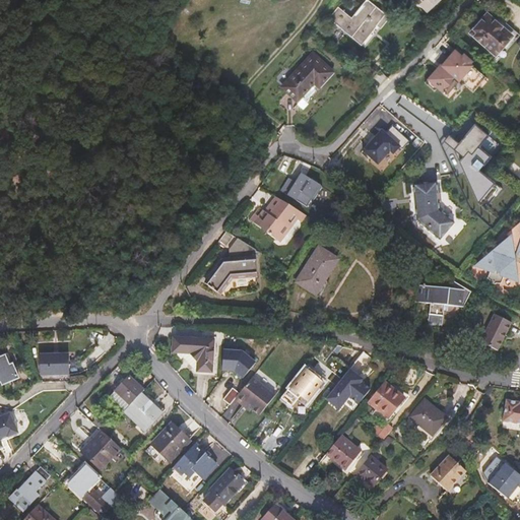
[(368,0),(354,17),(340,6),(330,18),(364,45),(378,26),(382,29),(391,16),(370,0),(368,0)]
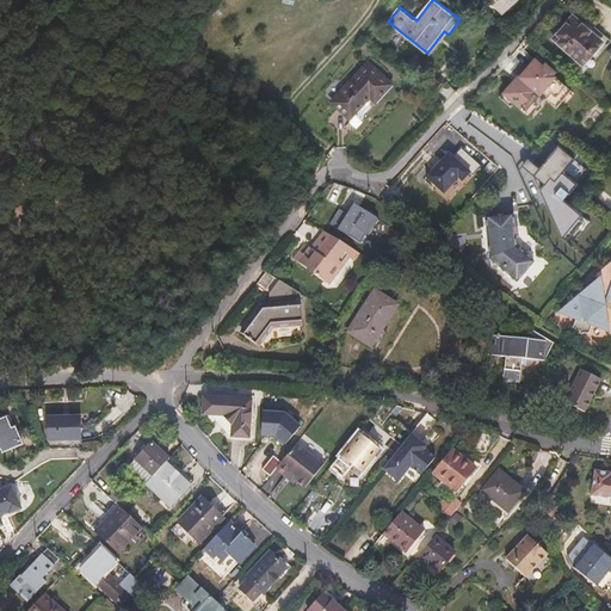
[(486,10),(491,5),(485,0),(481,0),(479,4),(486,10)]
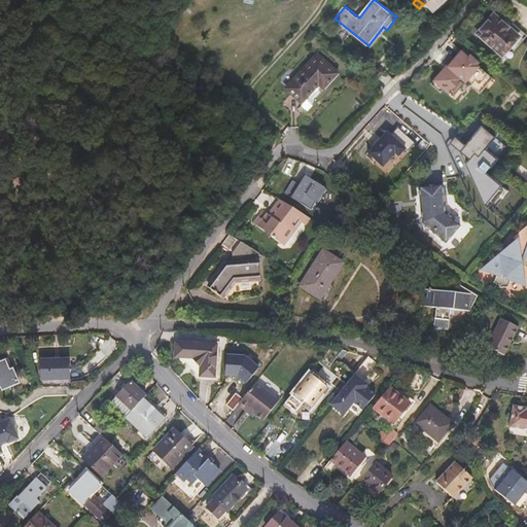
[(423,0),(434,12),(447,0),(423,0)]
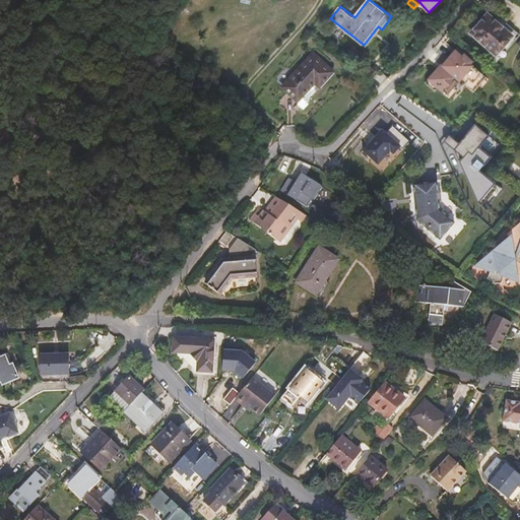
[(514,36),(490,14),(473,34),(499,55),(514,36)]
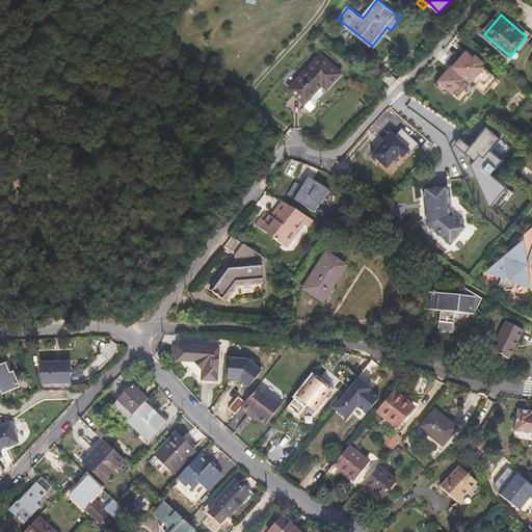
[(484,61),(469,49),(459,60),(458,59),(435,85),(445,94),(447,91),(460,103),(476,85),(486,94),(499,78),(482,63),(484,61)]
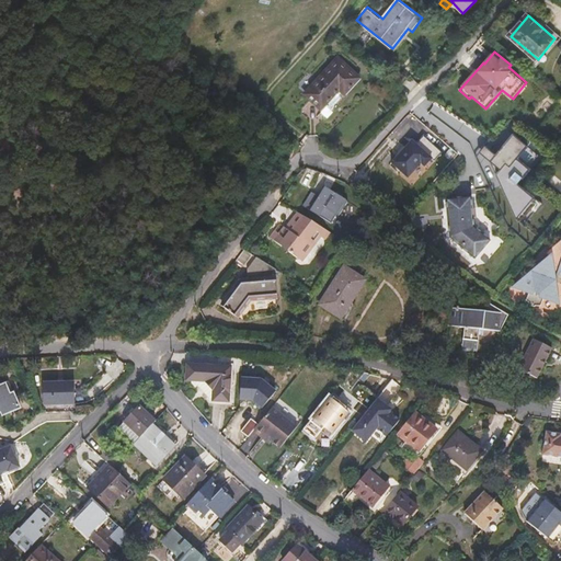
[(362,78),(341,58),(307,93),(327,110),(328,109),(330,112),(362,78)]
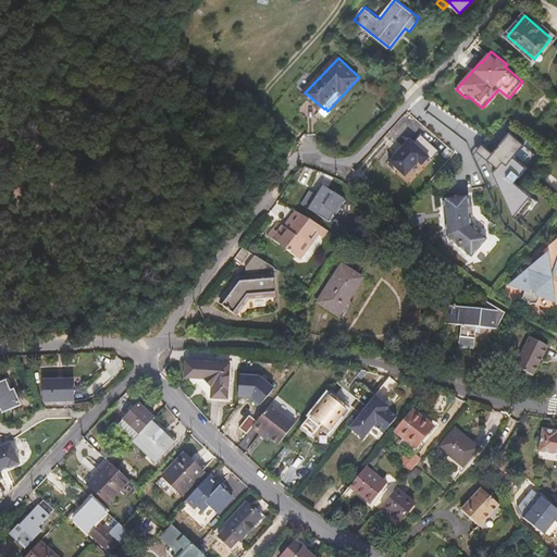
[(408,76),(398,67),(387,79),(397,89),(408,76)]
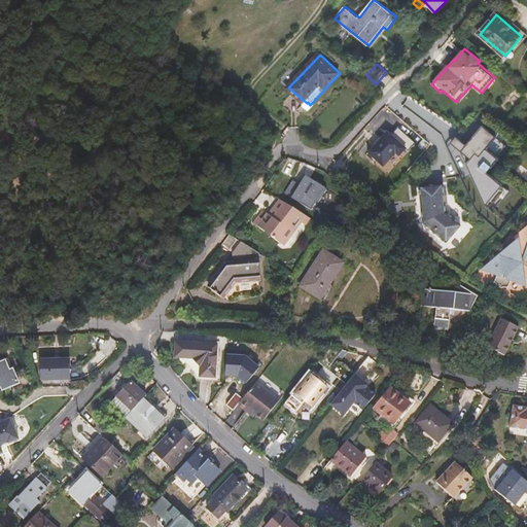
[(392,117),(384,109),(371,124),(379,132),(392,117)]
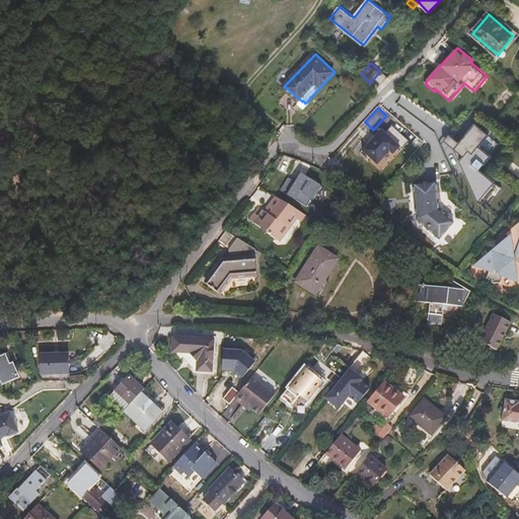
[(475,121),(459,140),(453,134),(447,141),(454,146),(478,199),(480,201),(497,182),(477,166),(500,141),(475,121)]
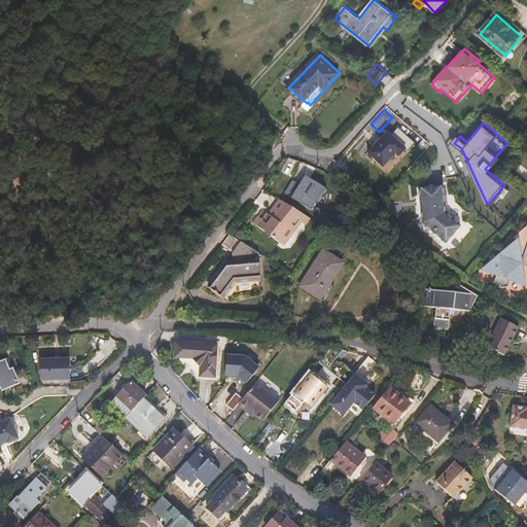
[(415,141),(398,127),(384,144),(400,159),(415,141)]
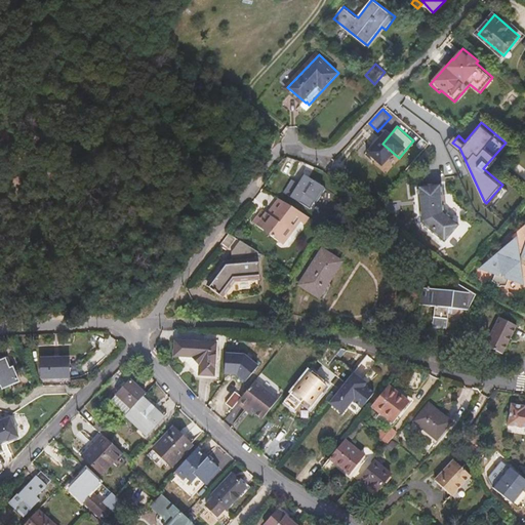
[(417,158),(429,146),(420,139),(409,153),(415,158),(416,157),(417,158)]
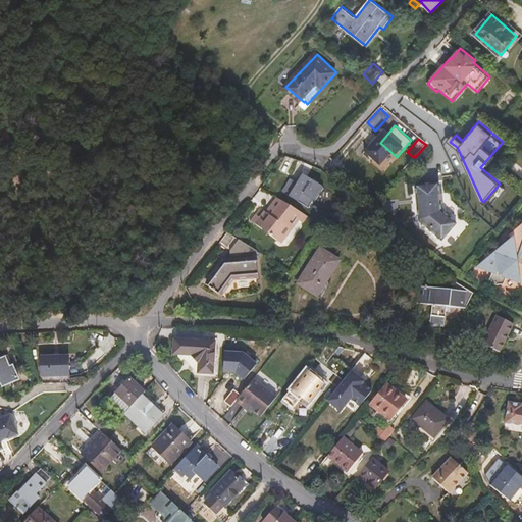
[(291,177),(282,191),(312,208),(325,185),(303,172),(298,181),(291,177)]
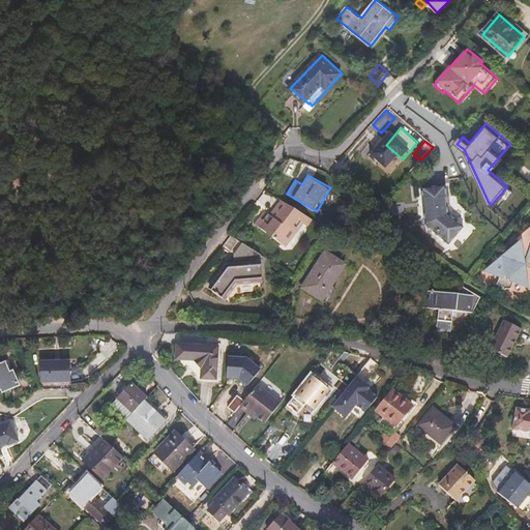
[(281,185),(275,182),(271,189),(275,193),(281,185)]
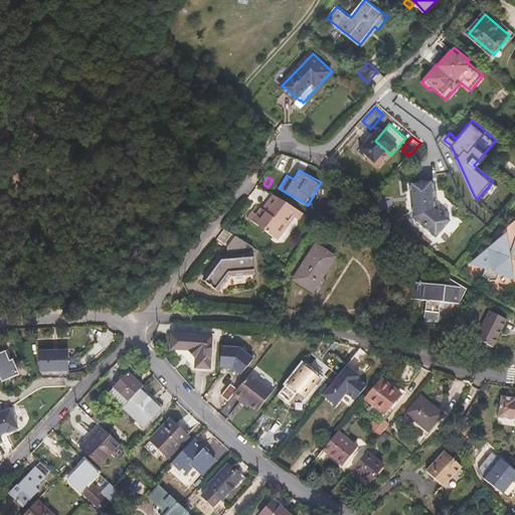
[(434,179),(410,181),(413,217),(438,235),(452,219),(437,208),(436,206),(436,198),(432,198),(431,190),(435,190),(434,179)]
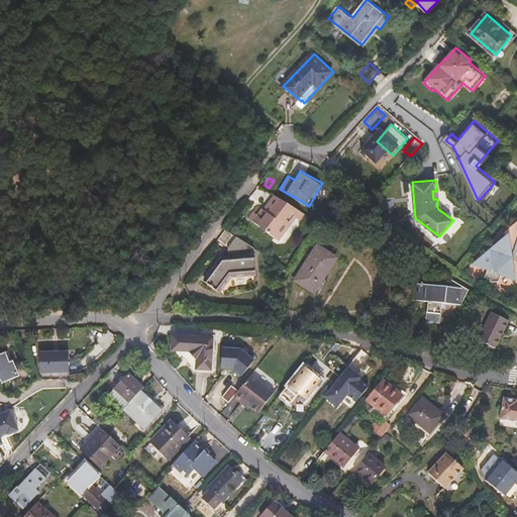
[(300,221),(305,214),(275,195),(270,205),(272,206),(268,212),(265,210),(256,223),(270,231),(269,234),(280,242),(288,230),(287,229),(294,217),(300,221)]
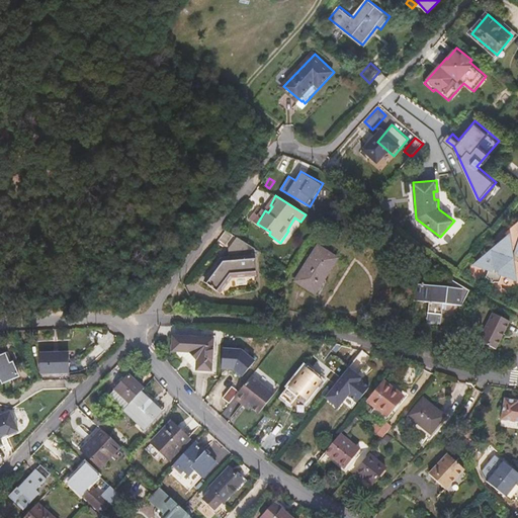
[(337,224),(329,219),(327,223),(334,228),(337,224)]
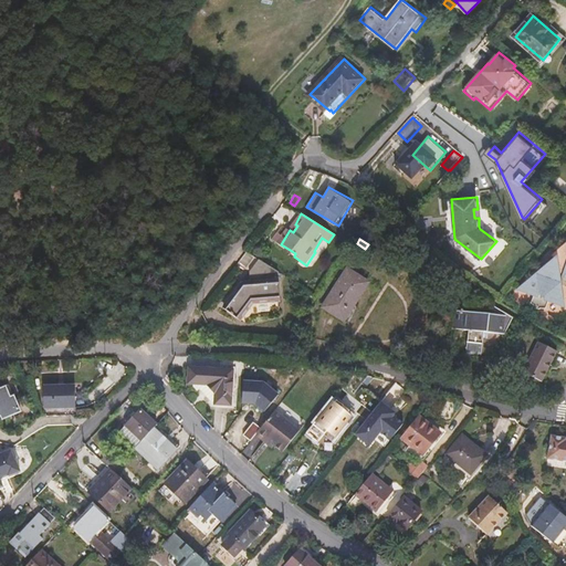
[(565,243),(553,254),(559,262),(548,271),(546,269),(523,289),(537,294),(535,303),(537,304),(540,305),(538,306),(541,307),(543,308),(543,307),(548,307),(552,299),(565,304),(565,299),(562,276),(556,275),(554,281),(548,279),(549,278),(549,275),(552,273),(562,264),(565,270),(565,243)]
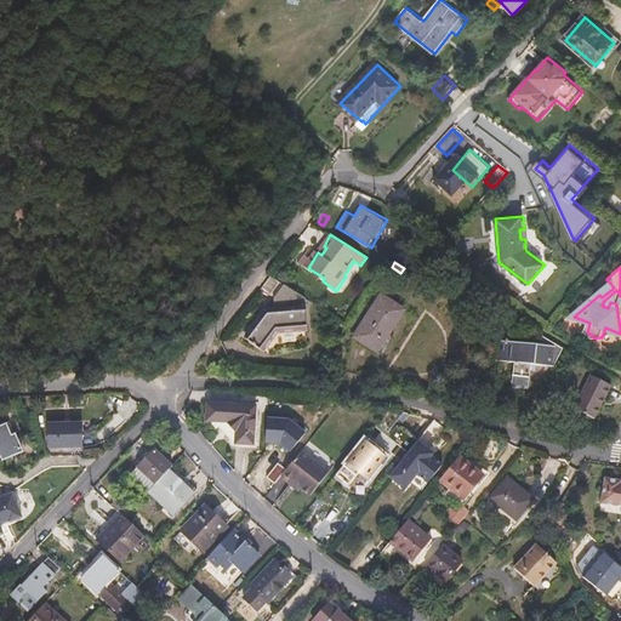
[(303,305),(306,298),(286,285),(277,300),(279,308),(272,311),(269,317),(266,314),(251,337),(257,341),(255,343),(263,348),(265,347),(273,352),(286,330),(289,332),(301,329),(300,326),(312,323),(308,306),(303,307),(303,305)]
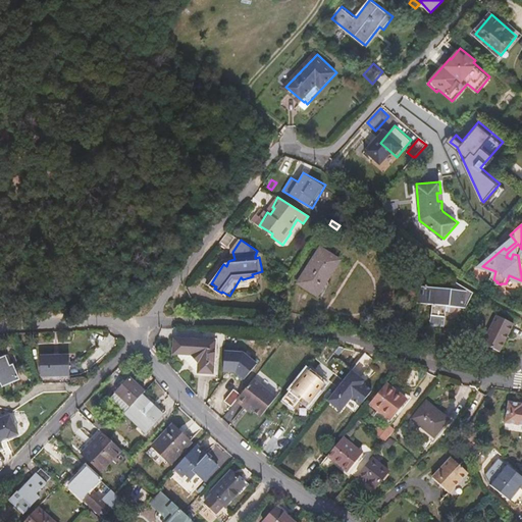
[(341,261),(322,249),(300,283),(322,297),(331,282),(328,280),(341,261)]
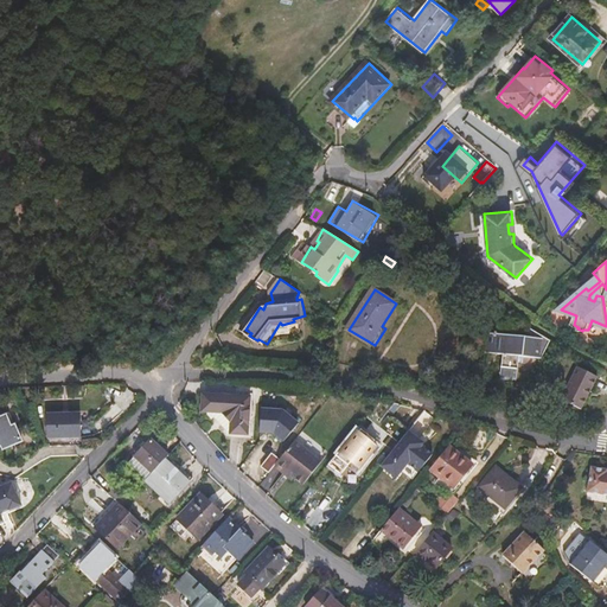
[(521,356),(542,358),(551,340),(532,328),(525,324),(524,337),(484,333),(481,352),(503,355),(502,378),(518,379),(521,356)]
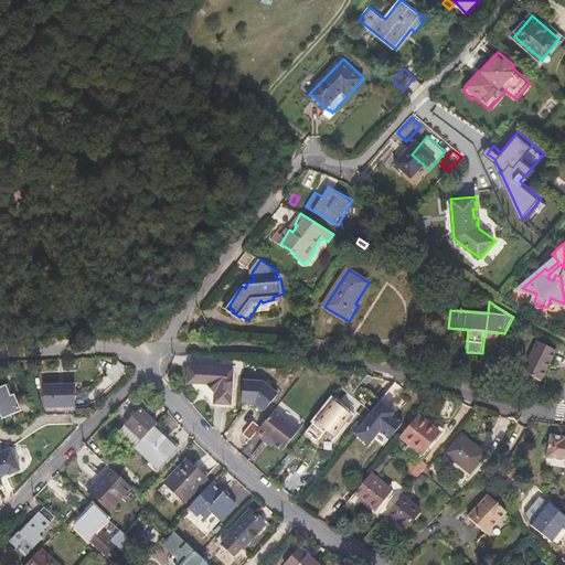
[(556,351),(539,341),(523,371),(542,380),(556,351)]
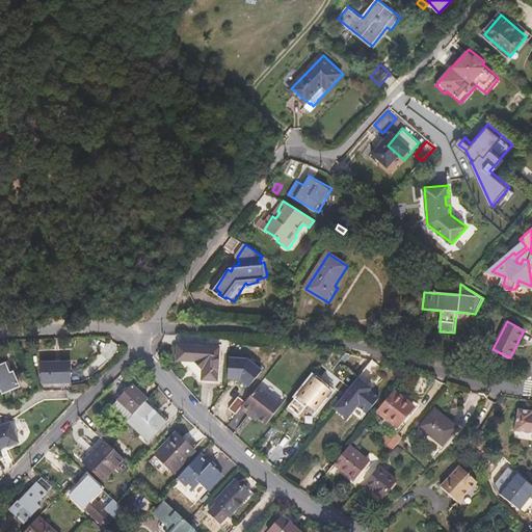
[(218,382),(219,349),(178,347),(177,363),(185,363),(202,380),(203,381),(205,381),(218,382)]
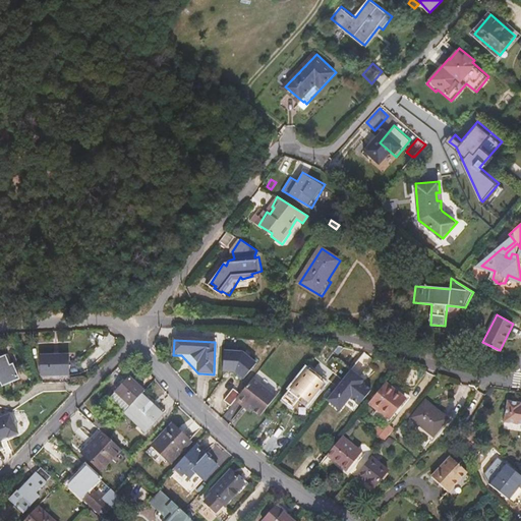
[(43,377),(71,381),(74,353),(46,350),(43,377)]
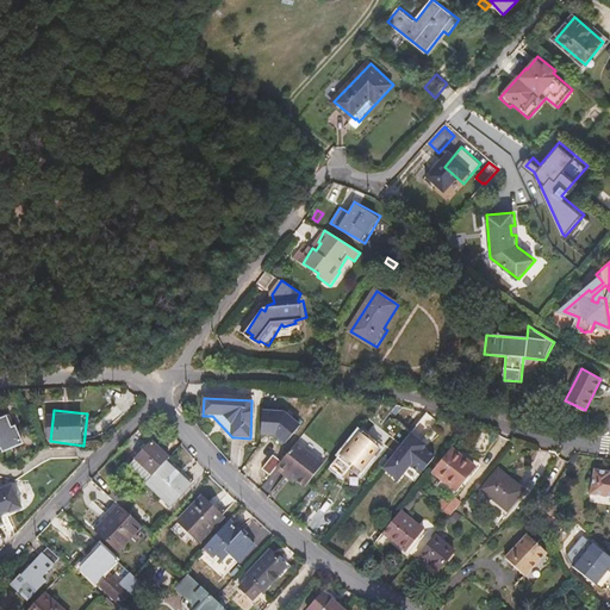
[(0,448),(1,448),(4,452),(24,442),(17,427),(13,428),(8,417),(0,419),(0,448)]
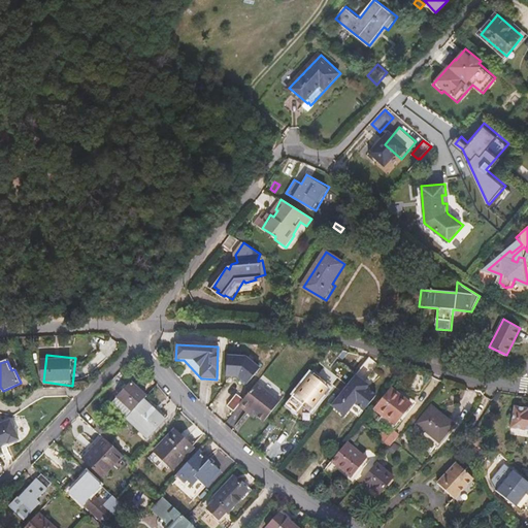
[(244,395),(253,383),(240,374),(232,388),(244,395)]
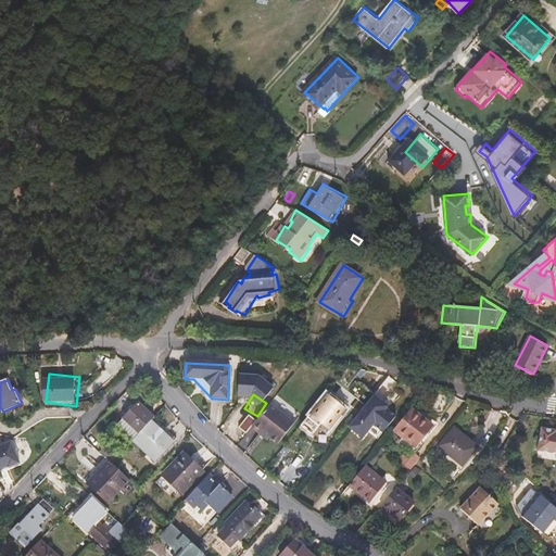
[(386,403),(376,394),(351,426),(365,438),(370,431),(369,425),(375,425),(384,432),(399,416),(389,408),(384,405),(386,403)]
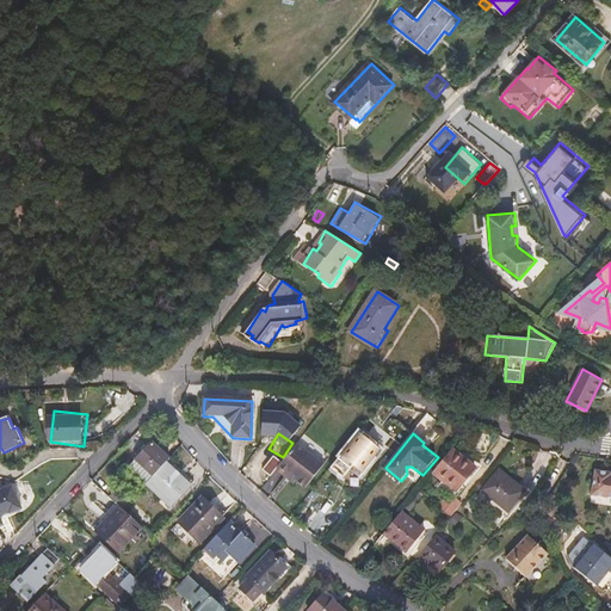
[(382,452),(359,434),(339,461),(360,477),(382,452)]
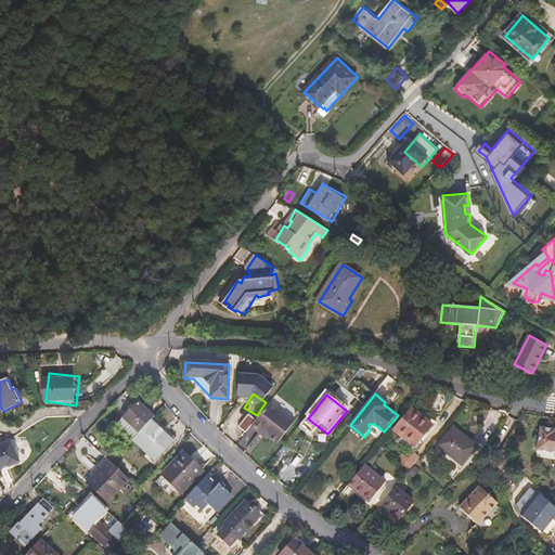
[(22,402),(3,411),(4,413),(23,404),(22,402)]
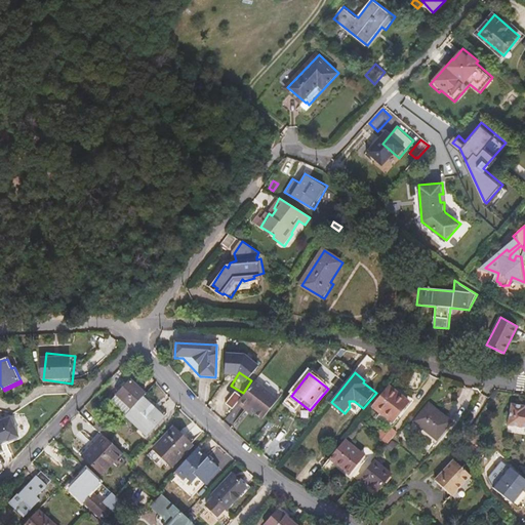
[(127,416),(147,396),(131,381),(112,402),(127,416)]
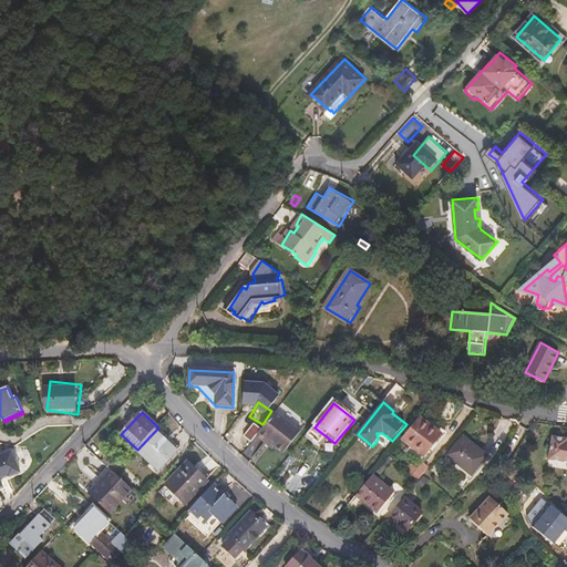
[(301,432),(276,412),(257,436),(272,450),(275,447),(284,454),(301,432)]
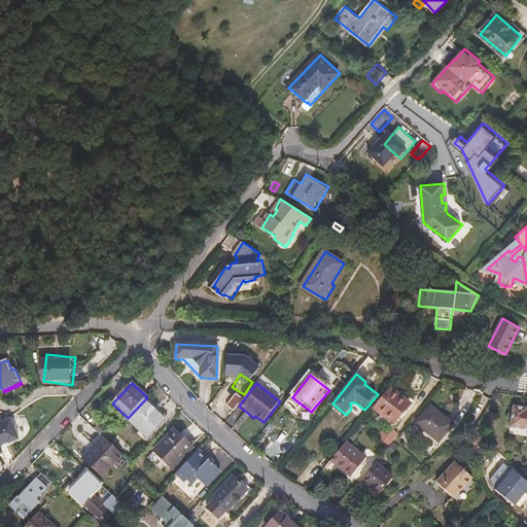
[(412,405),(391,388),(374,409),(395,426),(412,405)]
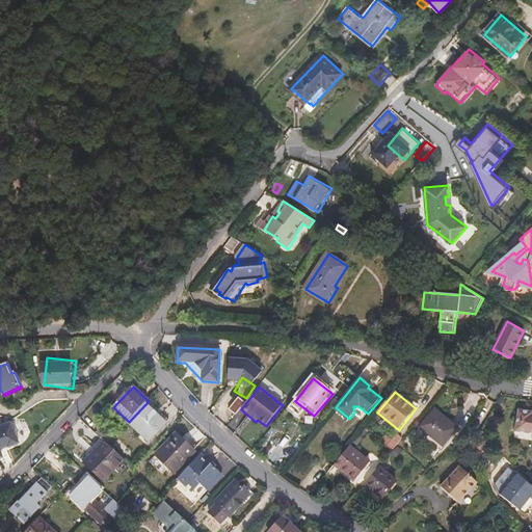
[(170,421),(149,401),(129,422),(150,442),(170,421)]
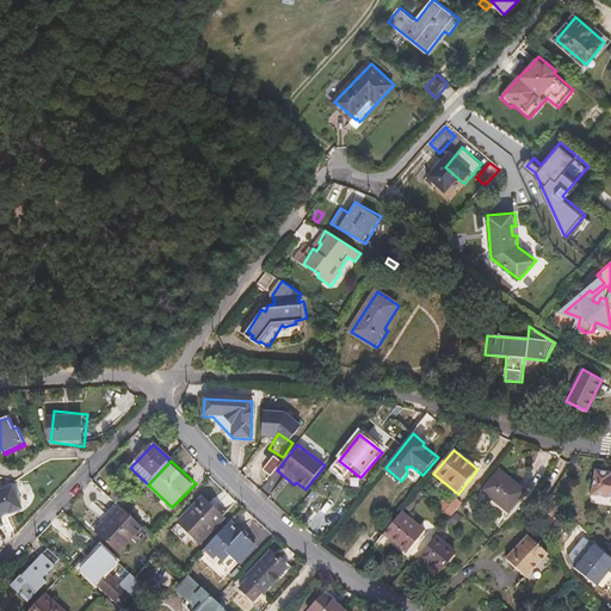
[(610,470),(597,469),(593,493),(610,495),(610,470)]
